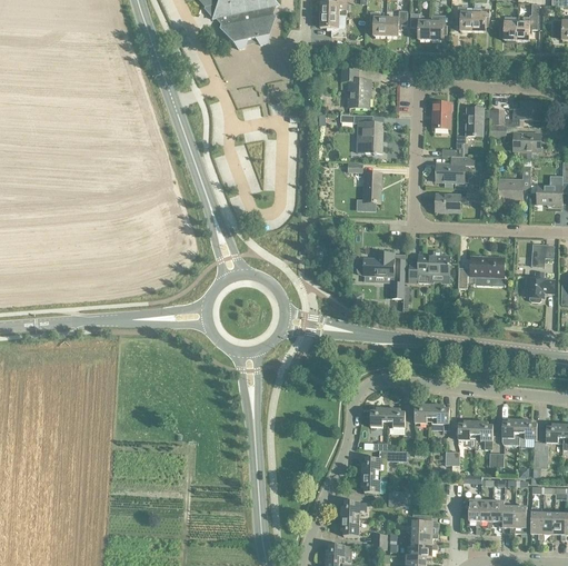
[(213,12),(211,19),(215,18),(219,23),(219,28),(238,49),(243,48),(245,42),(256,40),(259,45),(265,43),(273,17),(271,15),(273,6),(277,6),(272,0),(199,0),(203,6),(207,5),(213,12)]
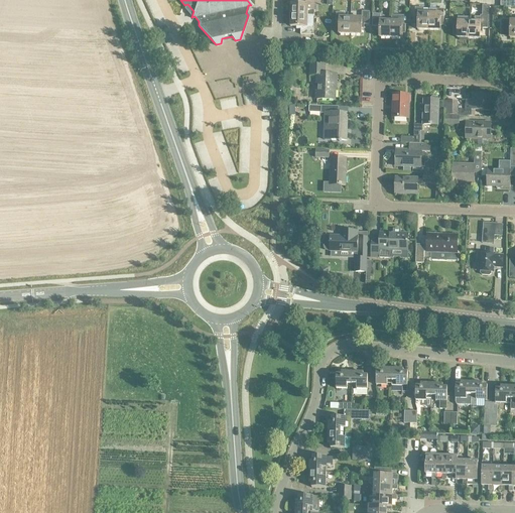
[(289,2),(289,14),(305,14),(305,8),(313,8),(313,0),(328,0),(328,1),(332,2),(332,0),(295,0),(295,3),(289,2)]
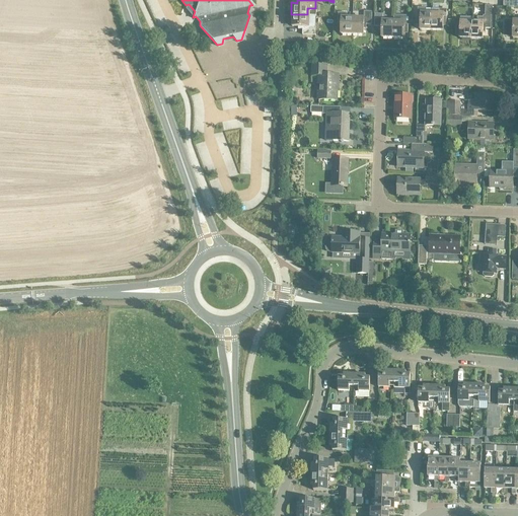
[(475,20),(469,20),(469,37),(481,38),(481,30),(484,30),(484,25),(490,26),(491,3),(485,3),(485,14),(482,14),(482,15),(476,15),(475,20)]
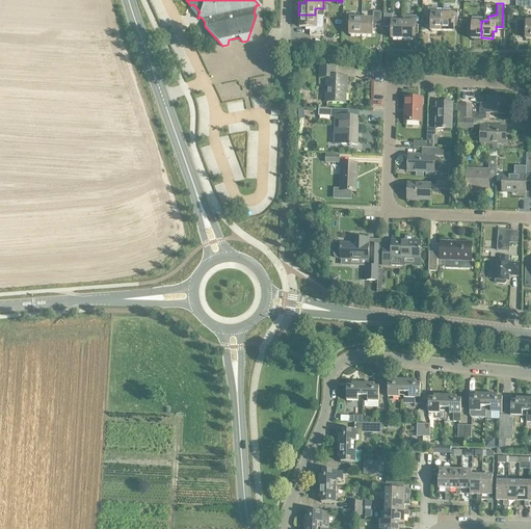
[(360,34),(360,16),(353,16),(354,9),(345,8),(344,26),(347,26),(347,33),(360,34)]
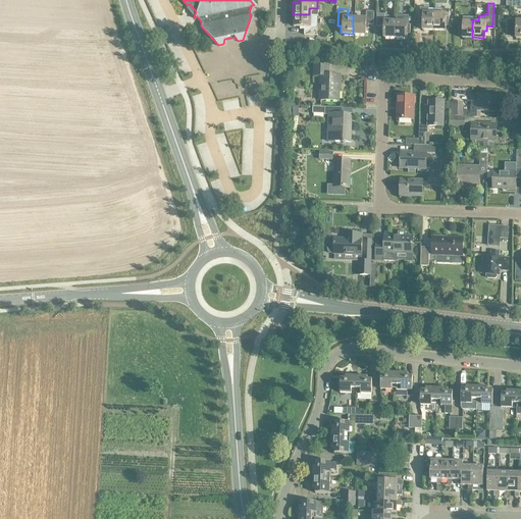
[(353,15),(353,34),(363,34),(364,27),(366,27),(367,22),(371,22),(372,17),(372,9),(364,9),(364,16),(353,15)]
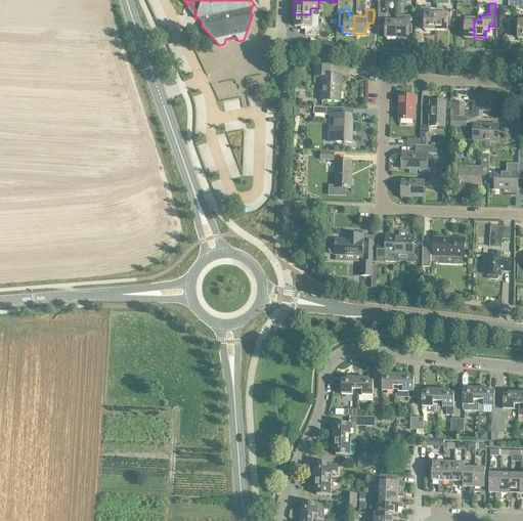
[(434,16),(434,12),(423,11),(423,14),(420,14),(420,22),(423,22),(423,29),(434,29),(434,16)]
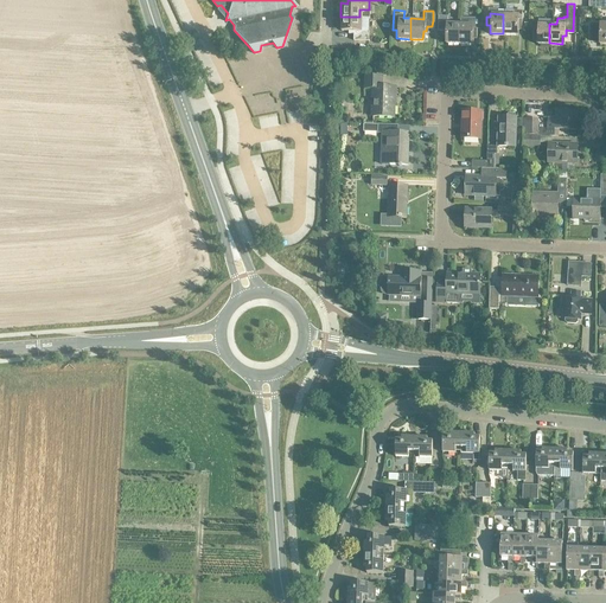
[(459,30),(459,23),(446,21),(446,14),(437,14),(437,30),(442,30),(441,33),(445,34),(445,42),(458,42),(459,30)]
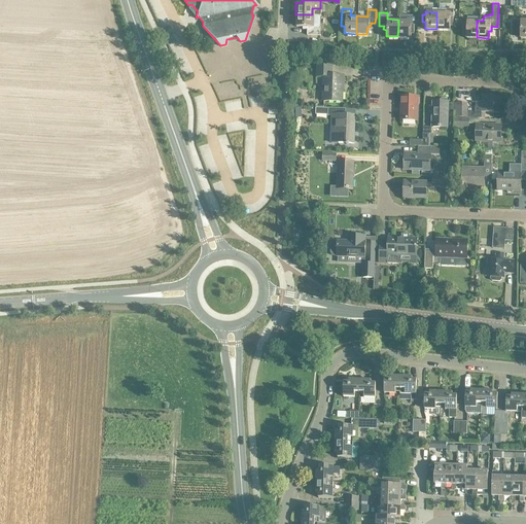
[(436,16),(436,29),(448,30),(448,23),(451,23),(451,15),(448,15),(448,12),(436,12),(436,16)]
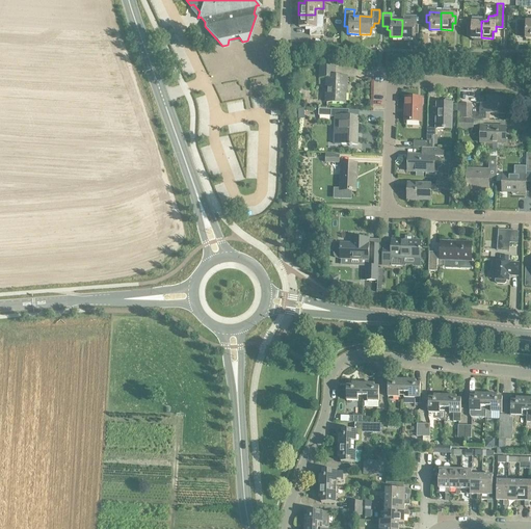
[(315,15),(298,15),(298,25),(303,26),(303,28),(309,29),(308,34),(321,34),(321,26),(315,26),(315,15)]
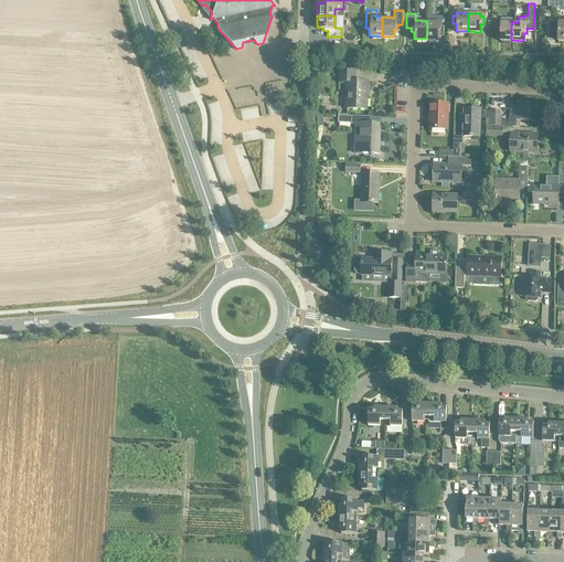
[(434,21),(427,21),(427,28),(426,39),(438,40),(438,32),(442,32),(443,24),(442,24),(442,16),(434,16),(434,21)]
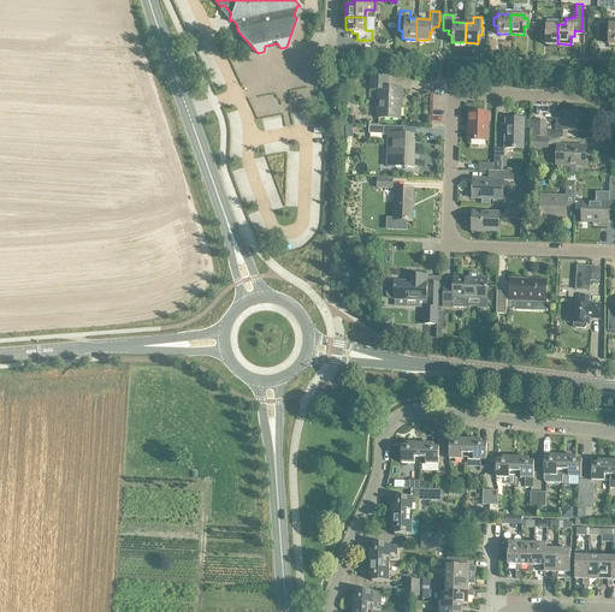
[(614,42),(614,22),(608,22),(599,22),(599,37),(604,37),(607,41),(607,42),(614,42)]
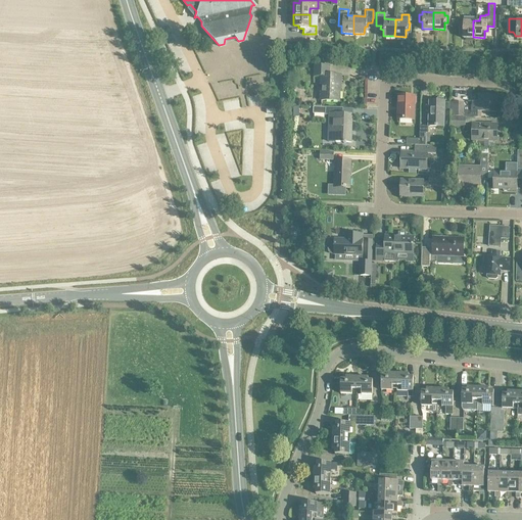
[(473,37),(473,20),(463,19),(463,22),(460,22),(460,30),(462,30),(462,37),(473,37)]
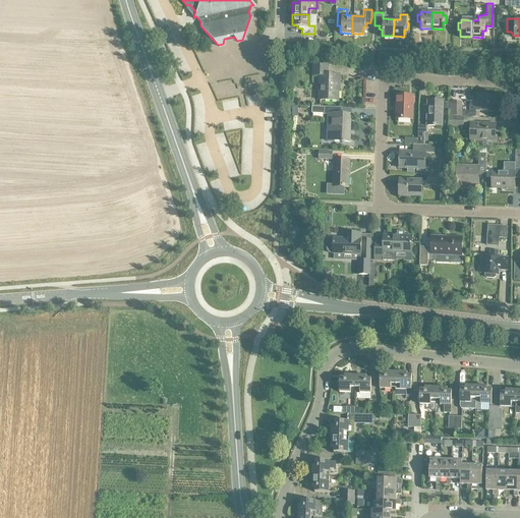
[(312,64),(311,74),(319,74),(318,98),(337,99),(338,81),(339,73),(326,72),(327,64),(312,64)]
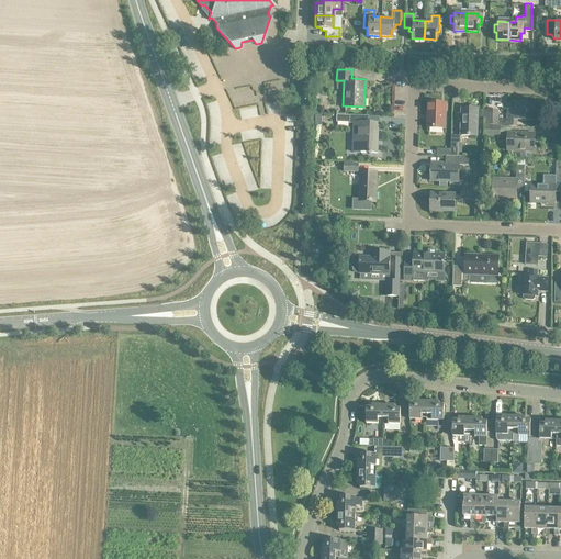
[(505,111),(505,124),(511,124),(516,124),(516,118),(534,119),(535,100),(513,100),(512,111),(505,111)]
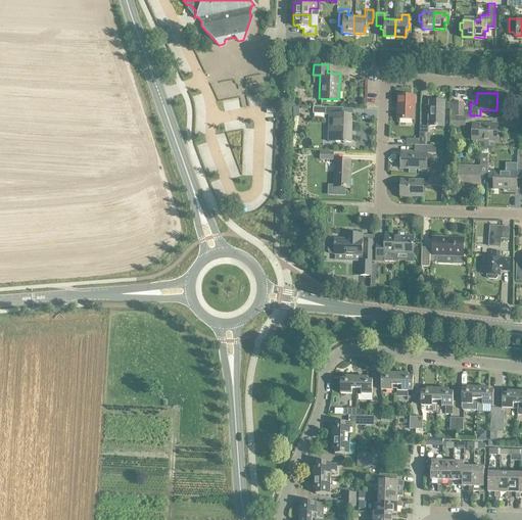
[(397,94),(396,116),(413,117),(413,94),(397,94)]
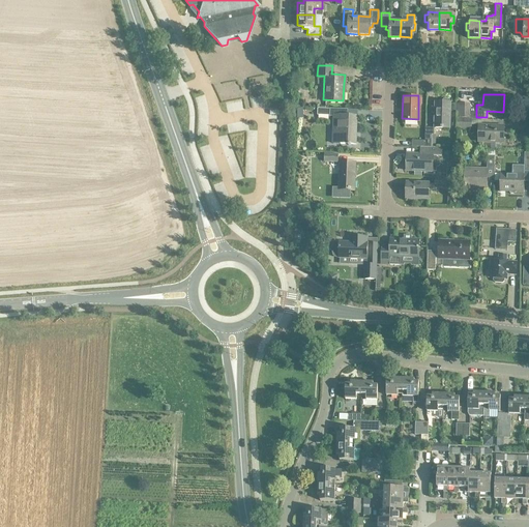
[(434,99),(433,123),(433,125),(449,125),(450,99),(449,99),(449,98),(448,96),(443,96),(442,97),(442,99),(434,99)]
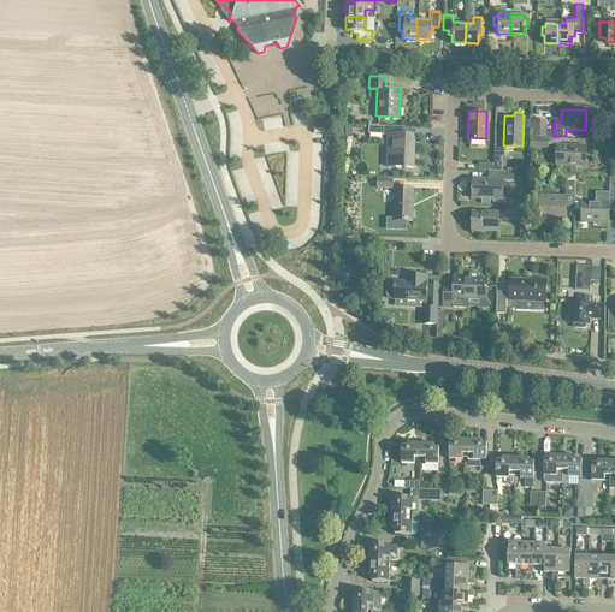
[(532,118),(531,135),(545,135),(545,128),(545,118),(532,118)]
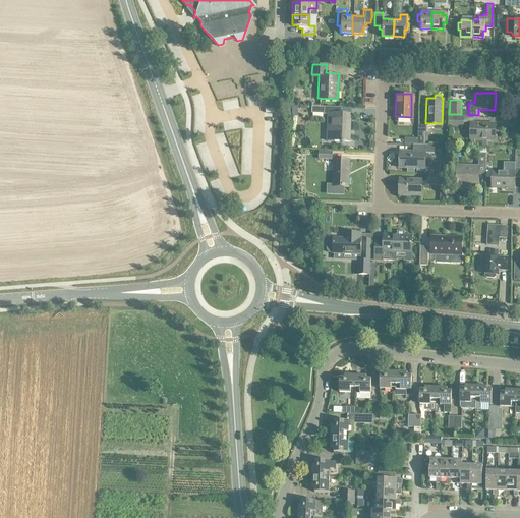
[(311,105),(311,111),(328,111),(327,139),(349,140),(350,112),(340,112),(340,106),(332,105),(311,105)]
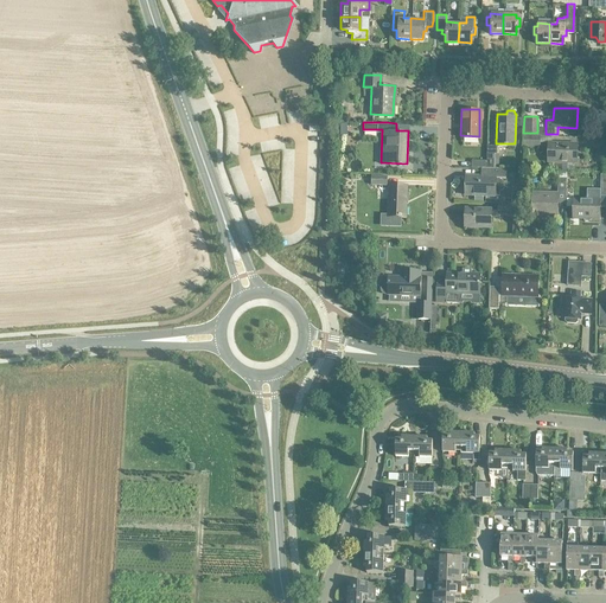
[(523,133),(523,143),(540,145),(540,140),(540,134),(537,133),(523,133)]
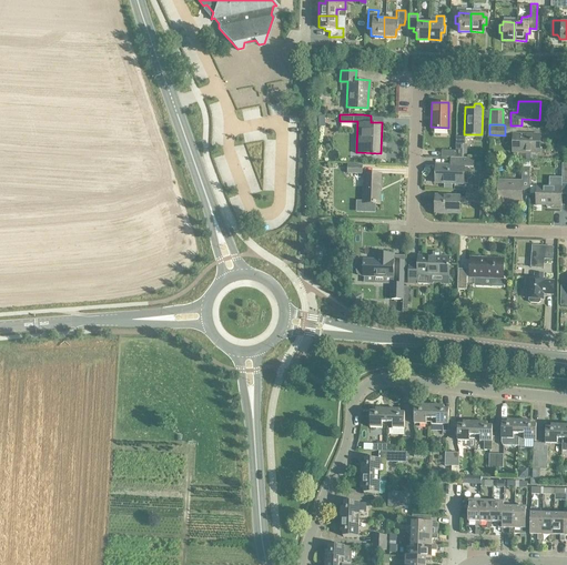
[(513,132),(512,150),(538,151),(539,133),(513,132)]
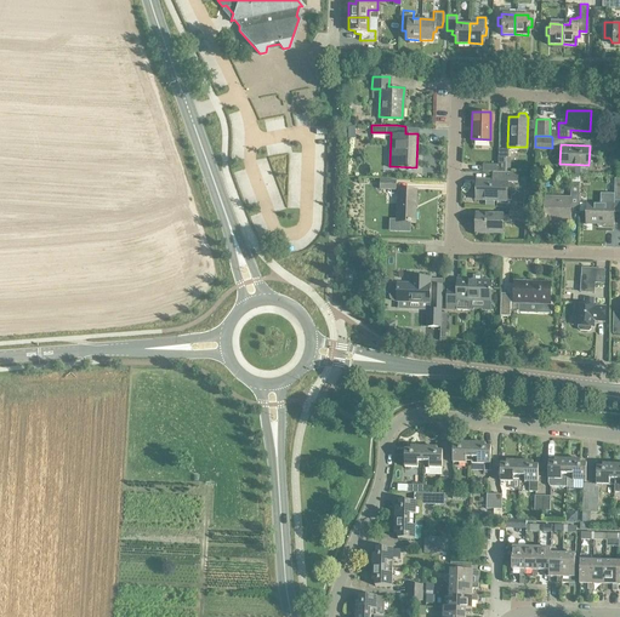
[(499,156),(498,170),(505,170),(505,155),(507,155),(508,149),(508,147),(499,147),(499,156)]
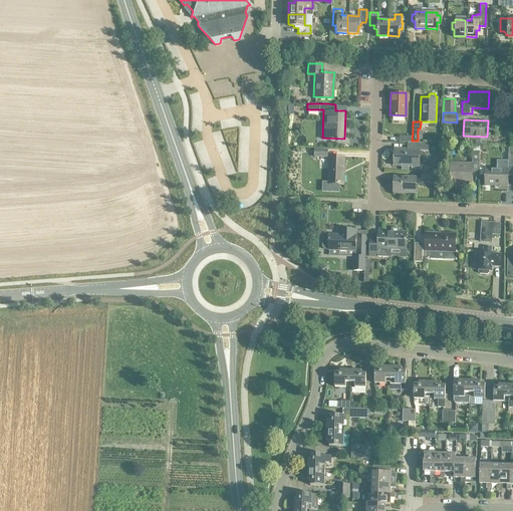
[(411,142),(408,141),(408,149),(395,149),(394,164),(422,165),(422,160),(424,160),(426,158),(426,153),(424,151),(423,151),(423,150),(428,150),(428,142),(423,142),(420,142),(411,142)]
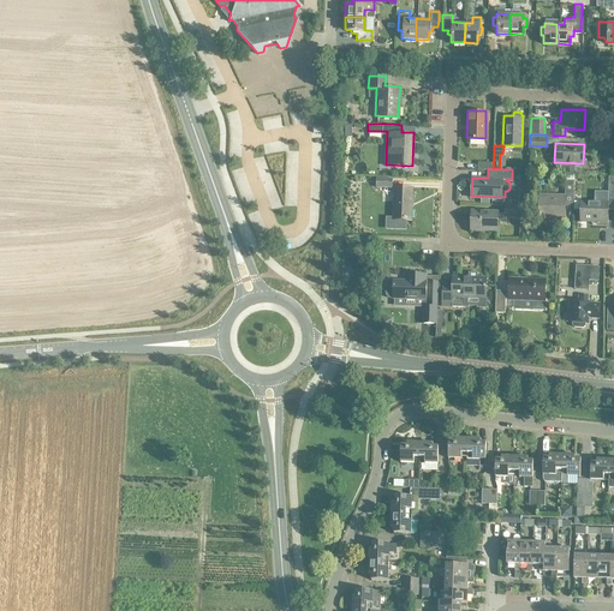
[(565,179),(564,180),(564,195),(538,193),(538,217),(564,219),(564,204),(572,204),(572,192),(573,179),(565,179)]
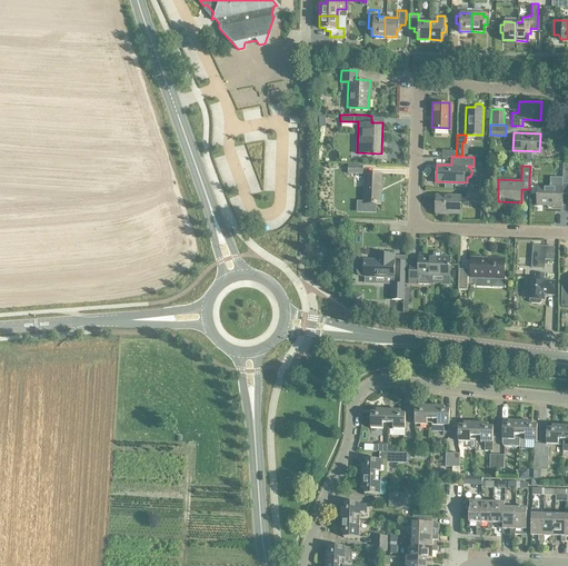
[(364,171),(364,199),(362,199),(362,208),(374,209),(374,201),(380,202),(381,172),(364,171)]
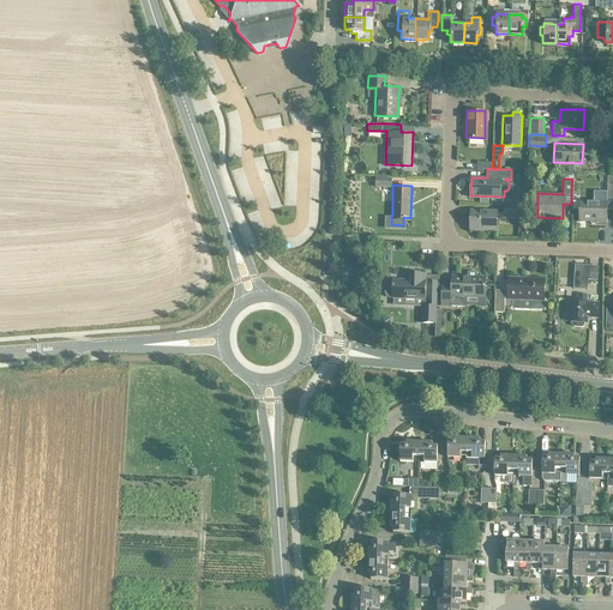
[(606,209),(606,199),(578,198),(578,218),(606,219),(606,209)]
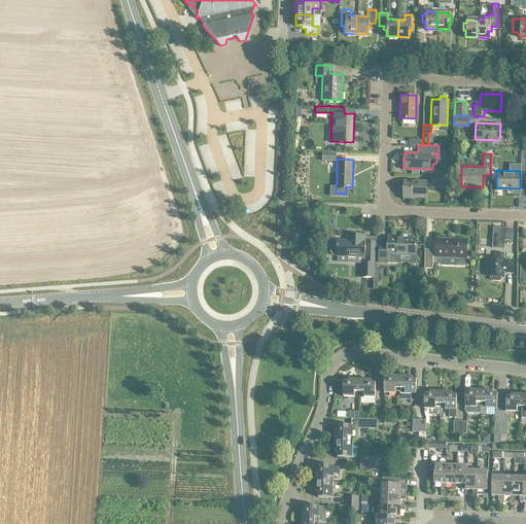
[(404,180),(402,196),(425,196),(425,180),(404,180)]
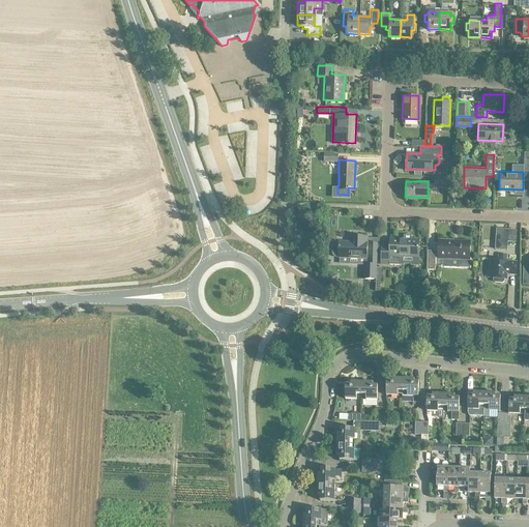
[(496,227),(495,244),(506,245),(507,238),(516,239),(516,229),(496,227)]
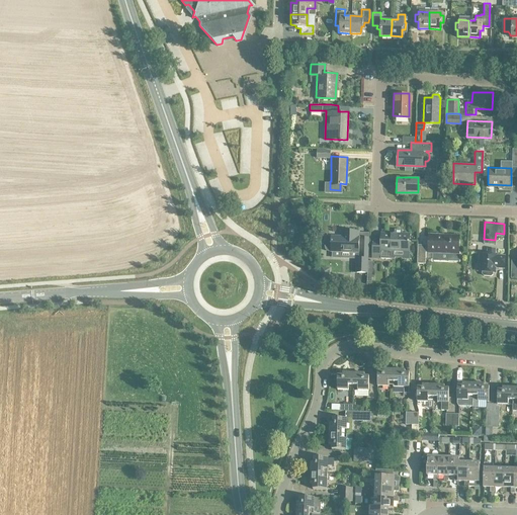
[(372,242),(372,256),(379,256),(395,256),(395,254),(402,254),(402,256),(409,256),(409,233),(402,233),(402,229),(395,229),(395,233),(380,232),(380,242),(372,242)]
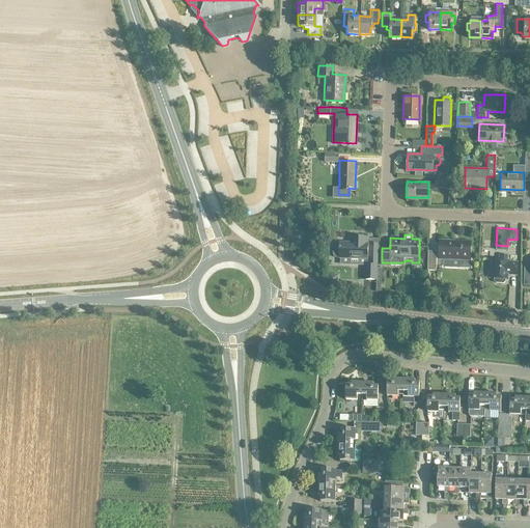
[(339,241),(338,256),(365,257),(364,278),(377,278),(378,241),(367,241),(367,235),(354,235),(354,241),(339,241)]
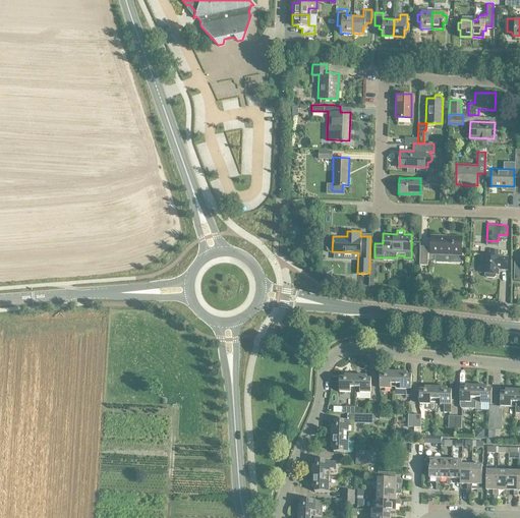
[(430,235),(430,252),(450,252),(450,261),(460,262),(461,236),(430,235)]
